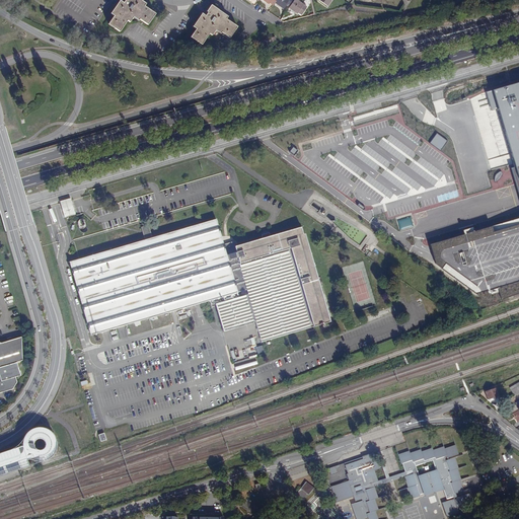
[(130,22),(134,17),(138,20),(139,19),(148,25),(155,14),(144,6),(146,3),(140,0),(125,0),(124,3),(120,1),(110,14),(114,16),(108,24),(120,31),(127,20),(130,22)]
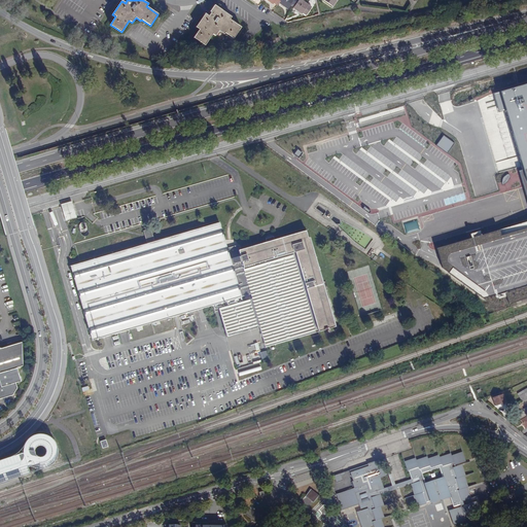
[(290,5),(293,7),(299,0),(281,0),(279,3),(287,9),(290,5)]
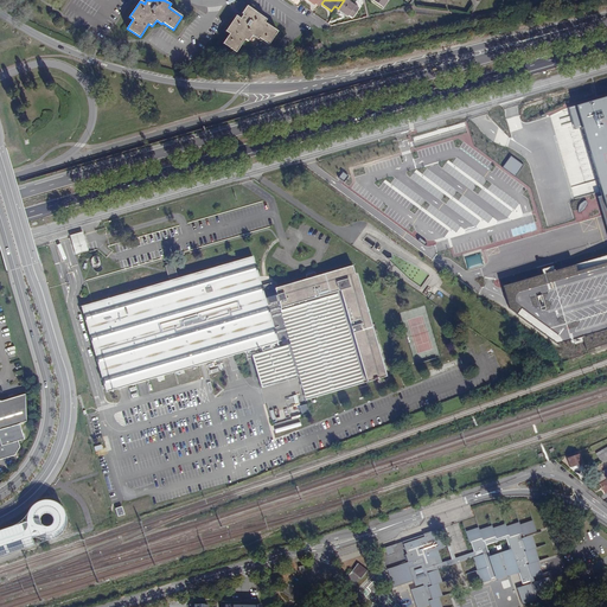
[(358,7),(347,0),(344,0),(338,8),(338,10),(347,17),(347,16),(352,18),(358,7)]
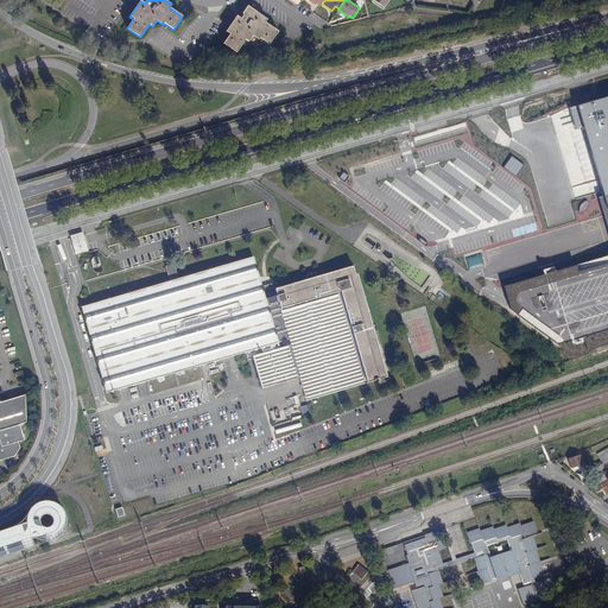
[(267,19),(247,6),(242,13),(244,14),(241,18),(236,16),(226,31),(229,35),(223,44),(236,52),(245,39),(248,42),(252,36),(258,39),(259,38),(268,44),(278,31),(265,23),(267,19)]
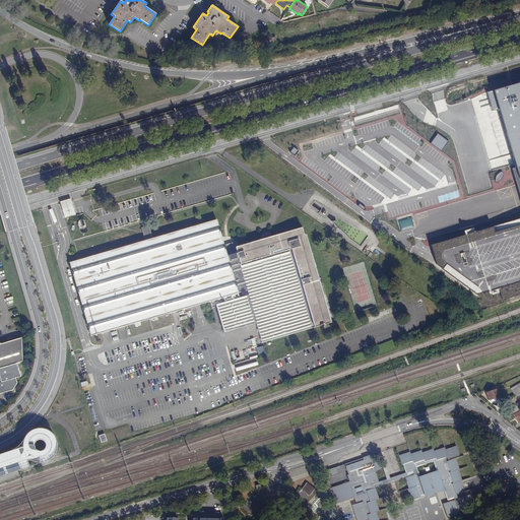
[(342,19),(311,27),(313,35),(343,26),(342,19)]
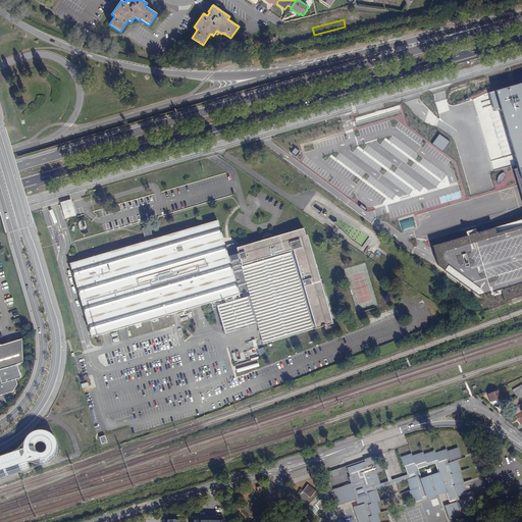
[(295,27),(283,29),(286,40),(298,37),(295,27)]
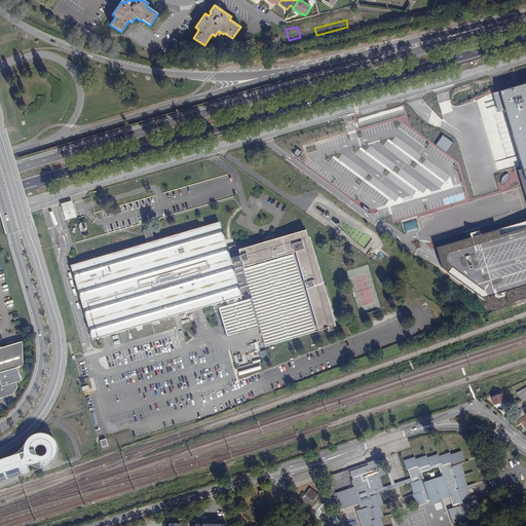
[(278,37),(264,41),(265,45),(279,42),(278,37)]
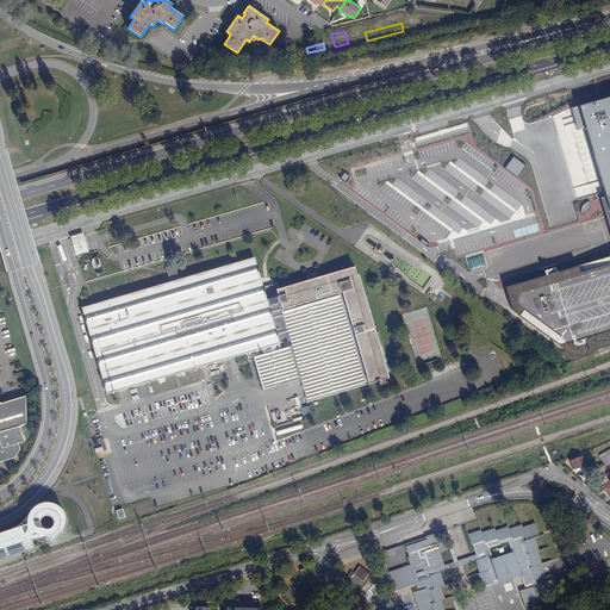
[(609,97),(571,109),(578,130),(585,128),(605,197),(601,198),(609,230),(609,97)]
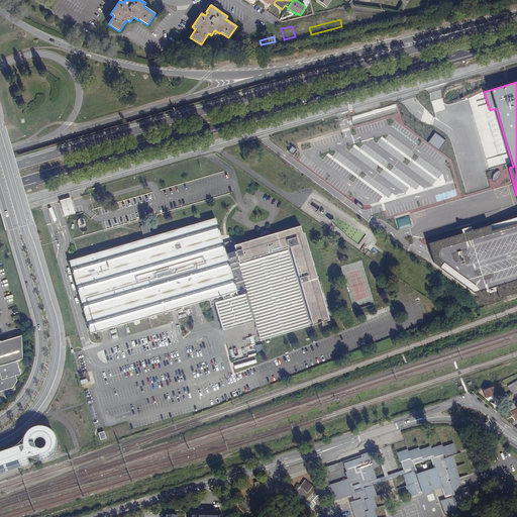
[(435,133),(428,142),(439,150),(446,140),(435,133)]
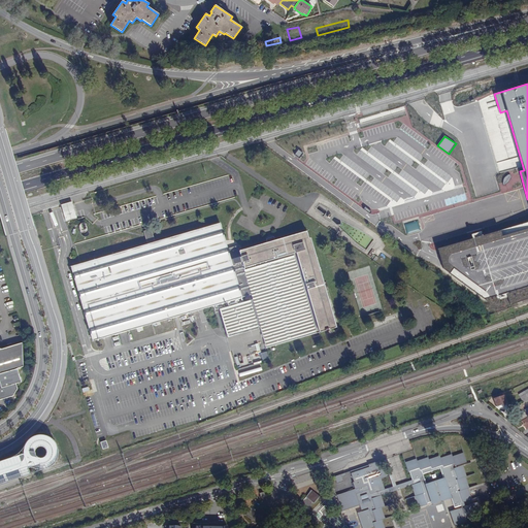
[(298,150),(294,155),(296,156),(299,158),(303,154),(298,150)]
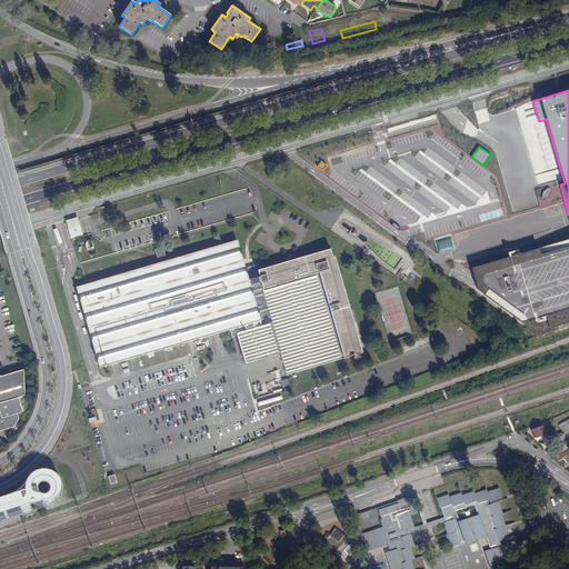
[(542,193),(541,198),(542,199),(542,200),(545,199),(548,197),(551,190),(549,188),(548,188),(545,190),(542,193)]
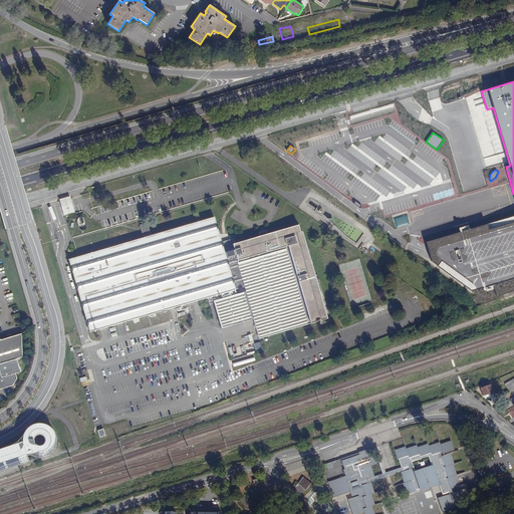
[(71,200),(69,194),(58,197),(60,203),(71,200)]
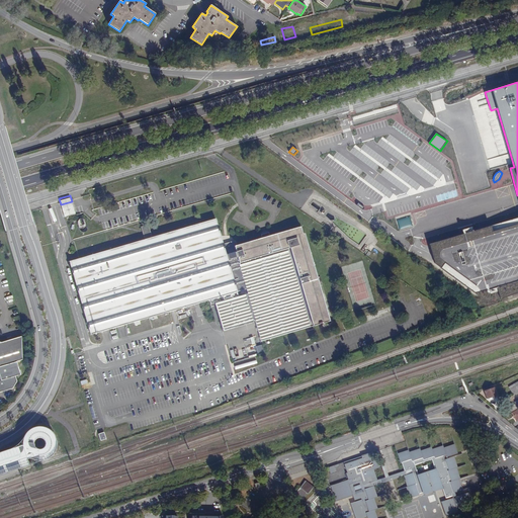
[(61,204),(63,213),(74,209),(72,201),(61,204)]
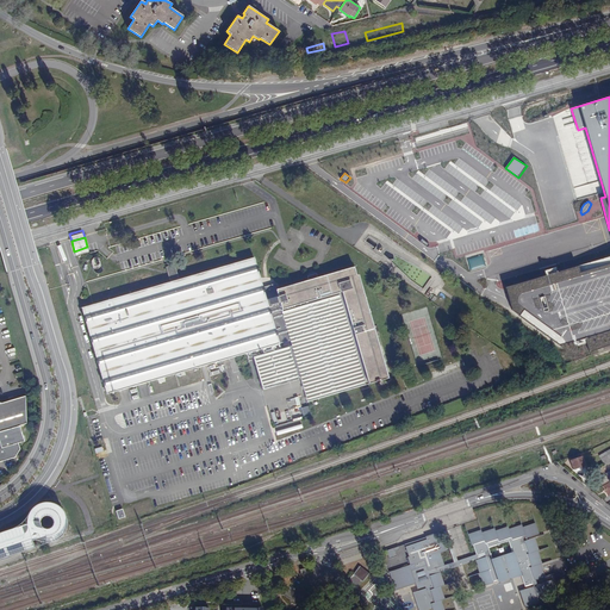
[(609,255),(505,287),(509,299),(512,311),(560,344),(609,329),(609,255)]
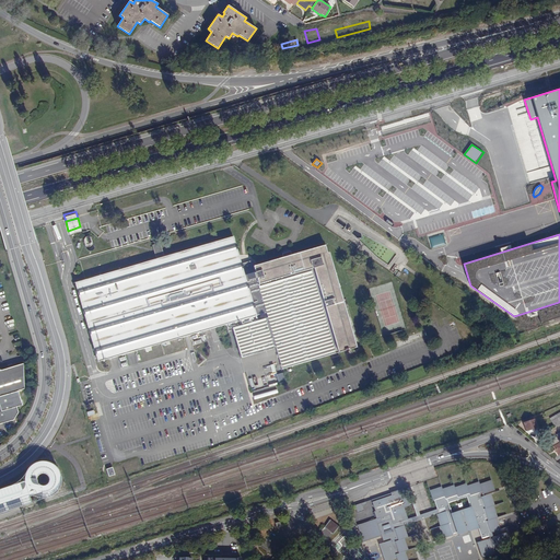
[(253,263),(242,266),(233,236),(164,256),(156,258),(74,282),(97,361),(190,335),(194,346),(208,341),(205,330),(226,324),(228,329),(233,328),(241,358),(277,347),(282,368),(357,347),(329,252),(327,253),(325,245),(291,254),(290,251),(282,253),(283,257),(254,265),(253,263)]
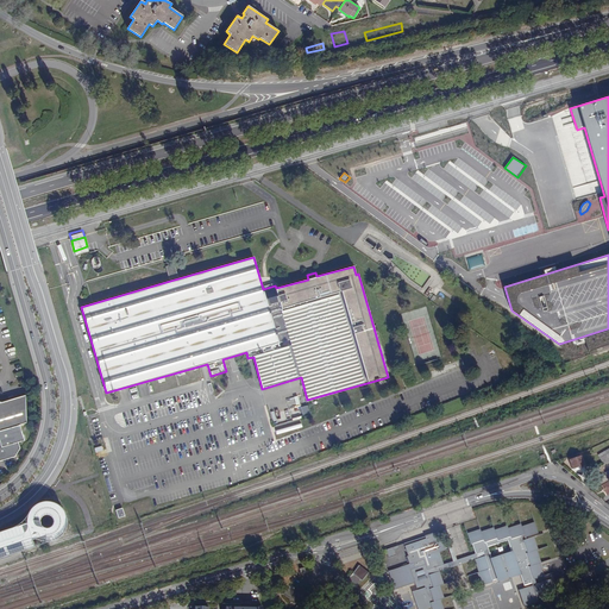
[(170,281),(179,278),(174,264),(165,267),(170,281)]
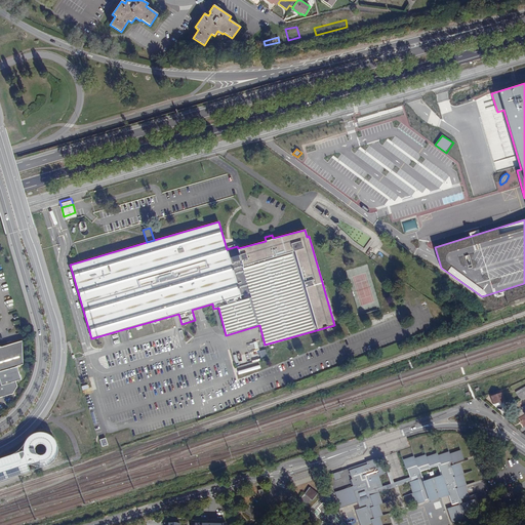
[(23,366),(22,341),(0,348),(0,371),(16,367),(23,366)]
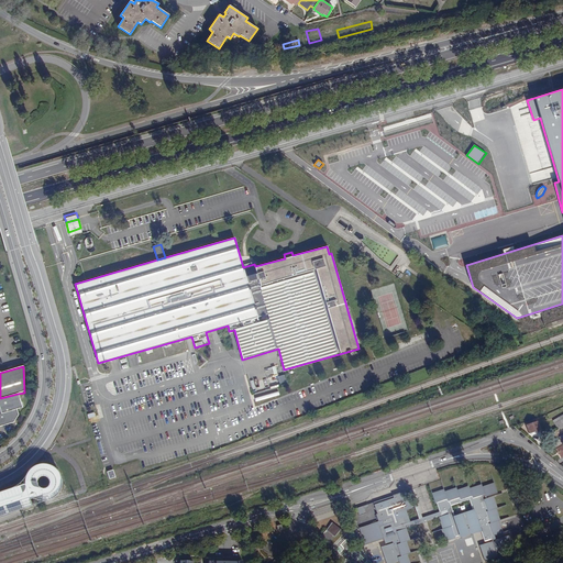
[(288,383),(285,374),(277,376),(279,386),(288,383)]
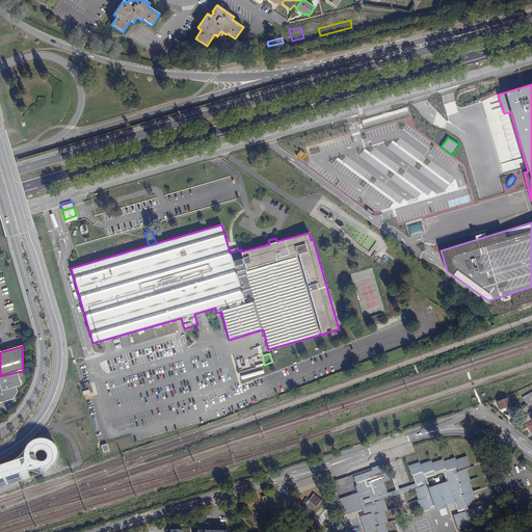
[(263,365),(239,371),(242,381),(265,375),(263,365)]
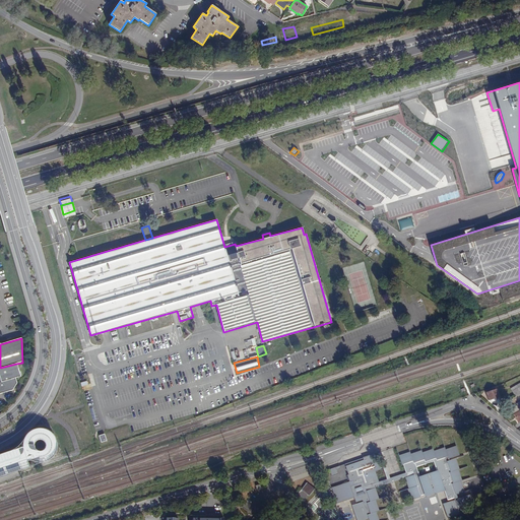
[(16,364),(0,368),(0,394),(12,391),(16,384),(15,379),(20,377),(16,364)]
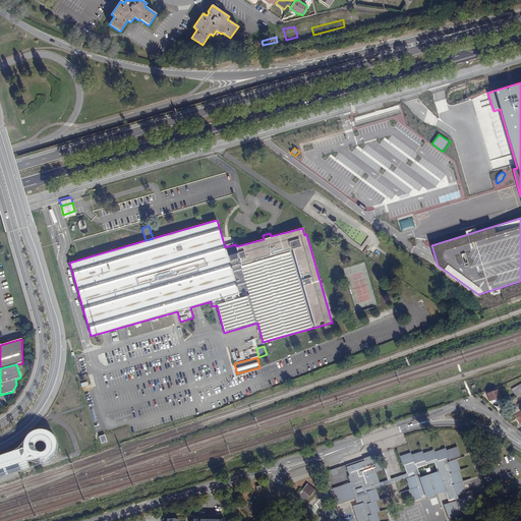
[(520,383),(512,389),(514,394),(520,389),(520,383)]
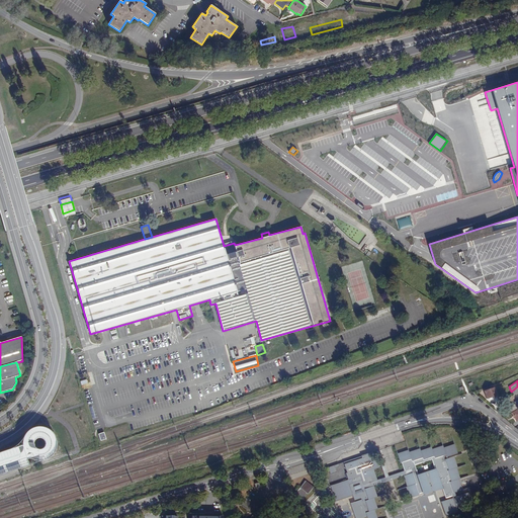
[(497,395),(493,384),(484,387),(485,391),(484,391),(487,399),(488,399),(495,396),(497,395)]
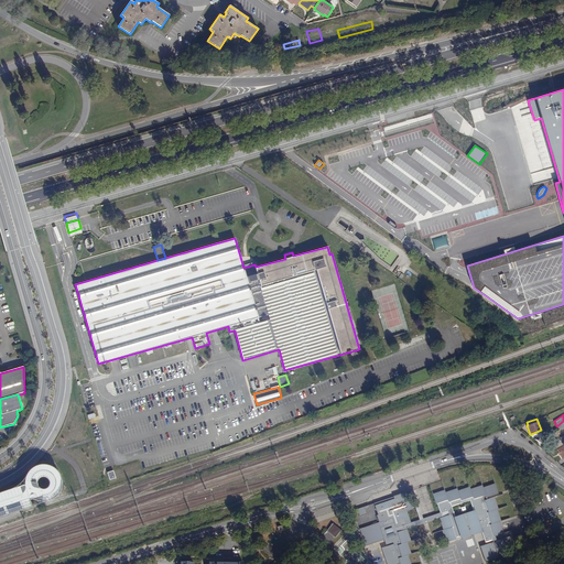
[(557,448),(563,444),(563,435),(561,437),(561,438),(554,443),(557,448)]
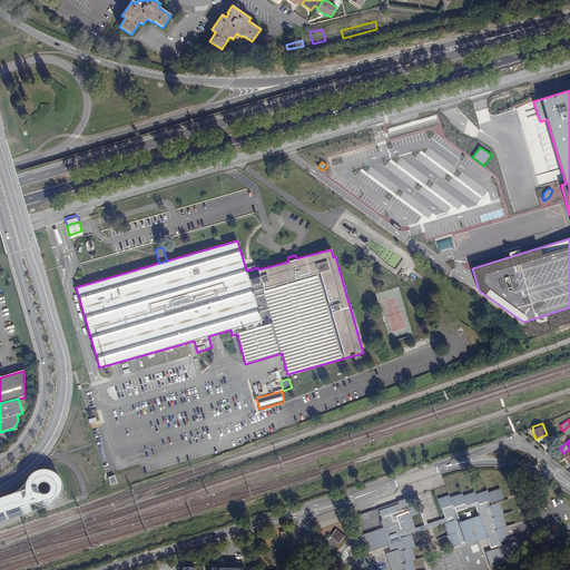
[(27,480),(23,485),(9,492),(0,495),(0,521),(16,516),(33,505),(40,507),(46,505),(51,503),(55,498),(57,492),(57,485),(53,480),(49,475),(43,473),(37,473),(31,475),(27,480)]
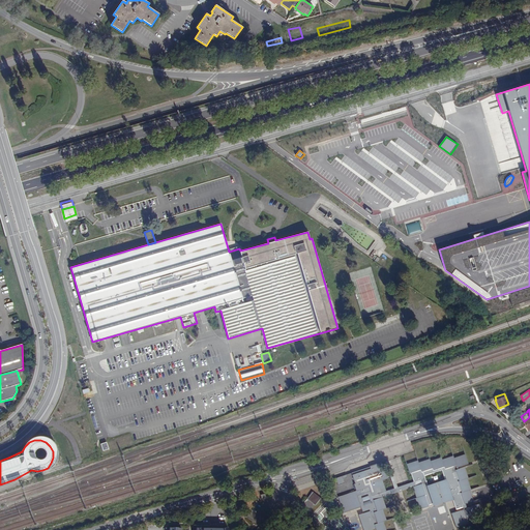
[(347,475),(335,479),(339,487),(345,484),(344,480),(348,478),(347,475)]
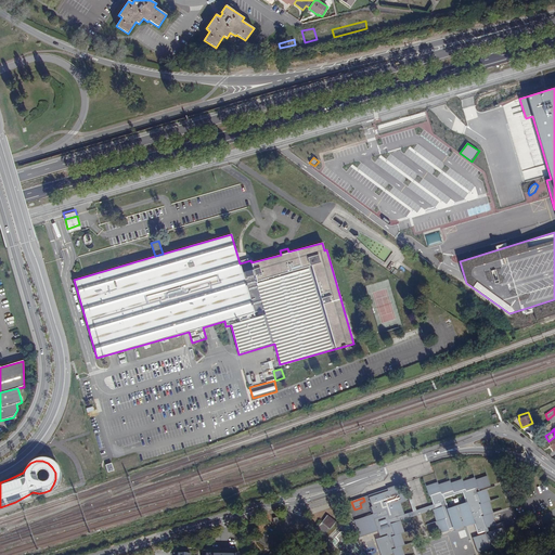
[(322,523),(330,529),(336,521),(327,515),(322,523)]
